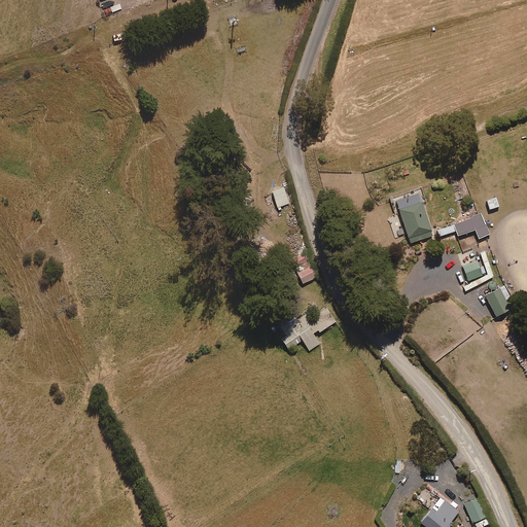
[(277,209),(288,205),(283,189),(271,194),(277,209)]
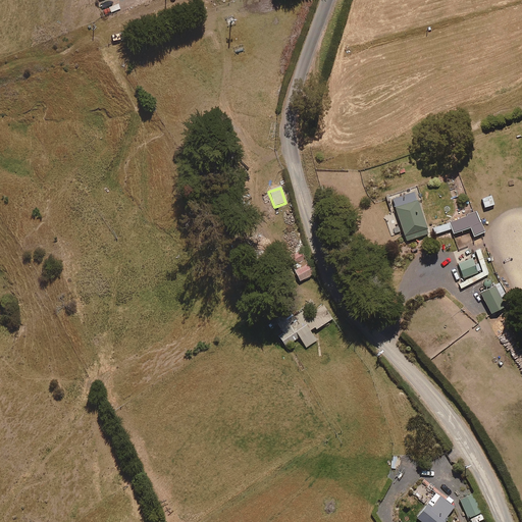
[(406,243),(428,235),(413,194),(390,201),(406,243)]
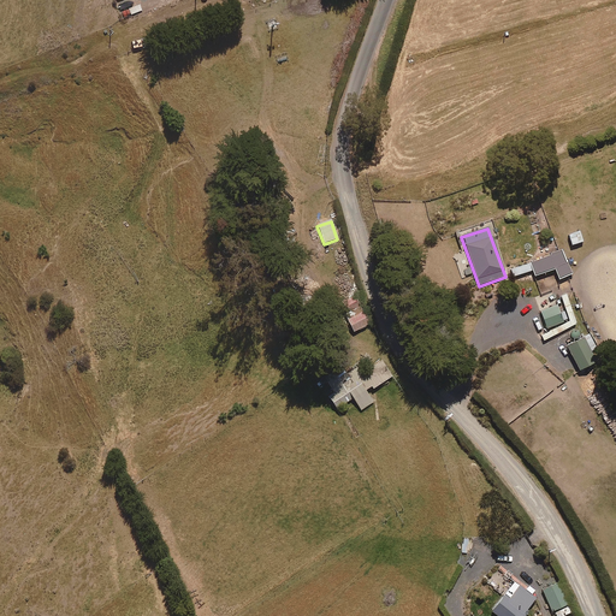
[(572,247),(582,243),(579,231),(568,235),(572,247)]
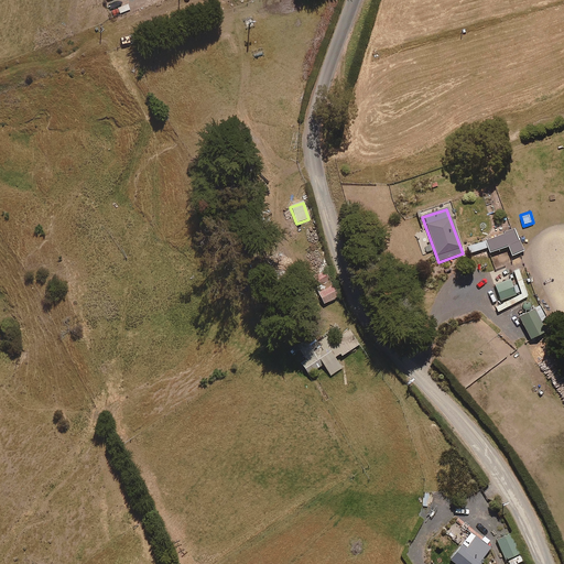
[(523,253),(514,230),(485,241),(467,248),(470,256),(488,249),(489,255),(508,248),(511,258),(523,253)]
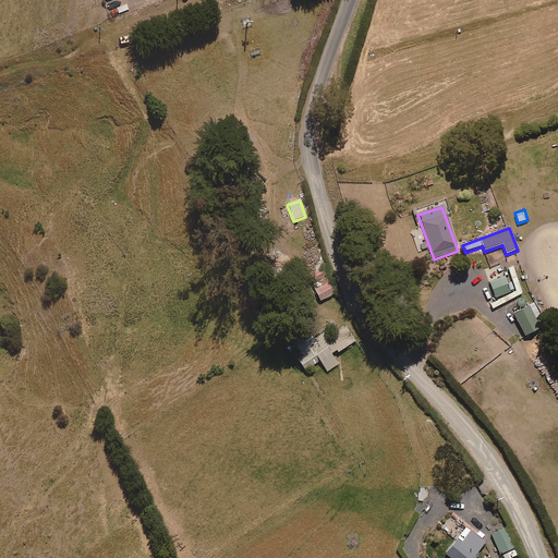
[(508,276),(507,271),(504,273),(500,265),(485,270),(495,298),(510,293),(509,291),(513,290),(510,281),(507,282),(505,277),(508,276)]
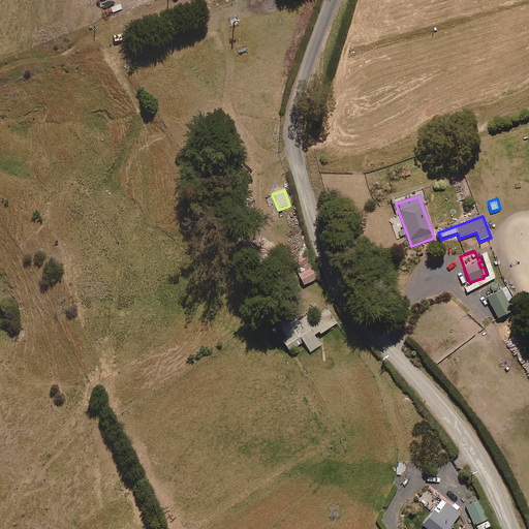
[(486,254),(481,255),(489,277),(464,289),(467,293),(495,278),(486,254)]
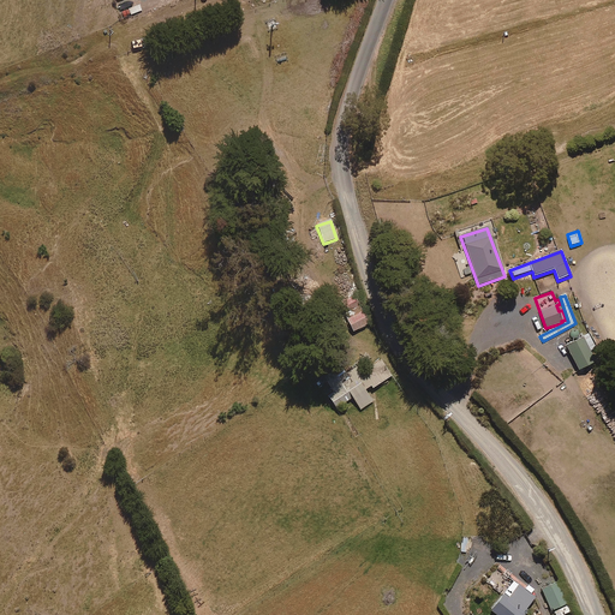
[(372,324),(364,303),(340,314),(350,335),(372,324)]
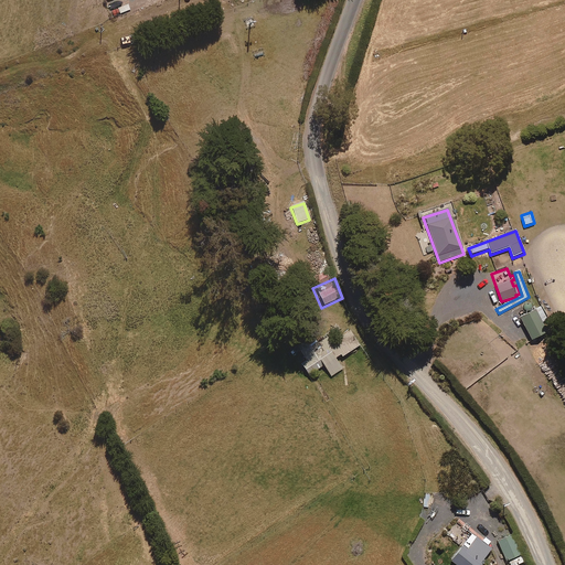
[(541,323),(546,320),(542,309),(520,320),(531,342),(546,334),(541,323)]
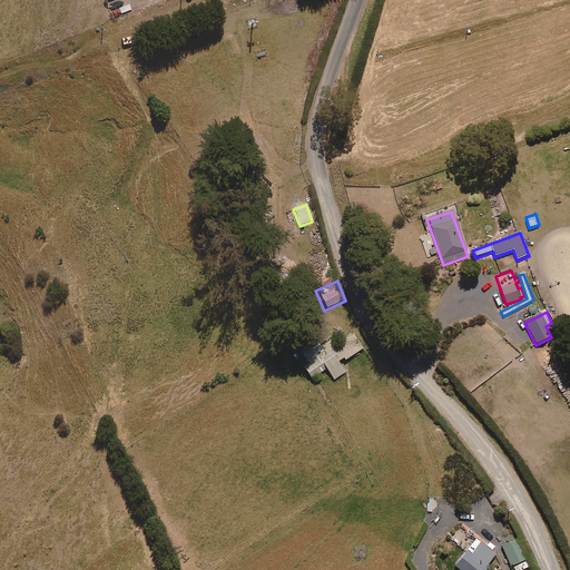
[(335,344),(332,341),(300,362),(311,380),(326,370),(334,382),(347,374),(341,365),(364,351),(353,333),(335,344)]
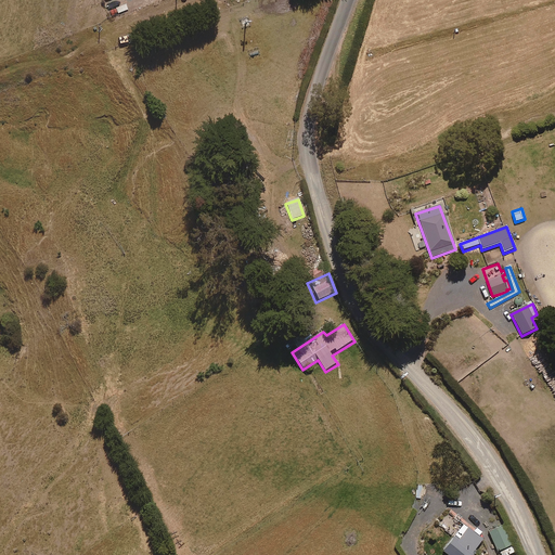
[(447,554),(472,554),(482,540),(478,538),(481,533),(475,529),(473,533),(462,526),(443,553),(447,554)]
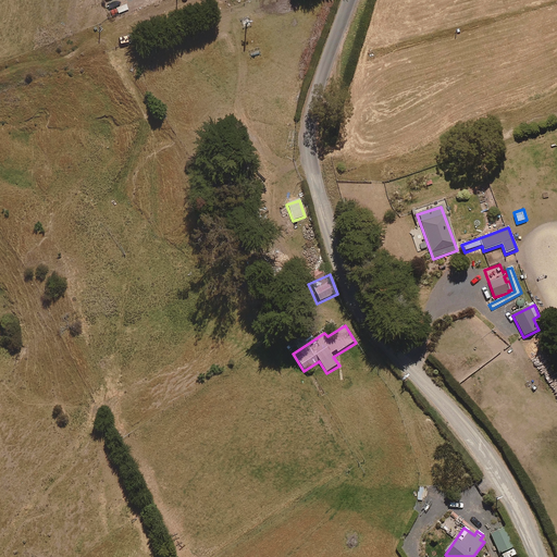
[(503,556),(510,556),(517,555),(514,547),(505,528),(490,535),(498,555),(502,554),(503,556)]
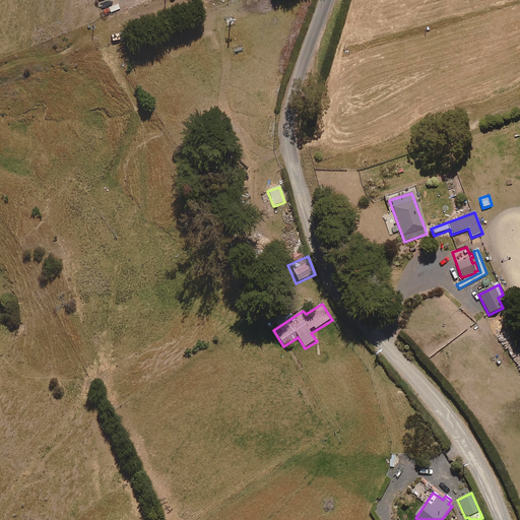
All buildings are outlined.
